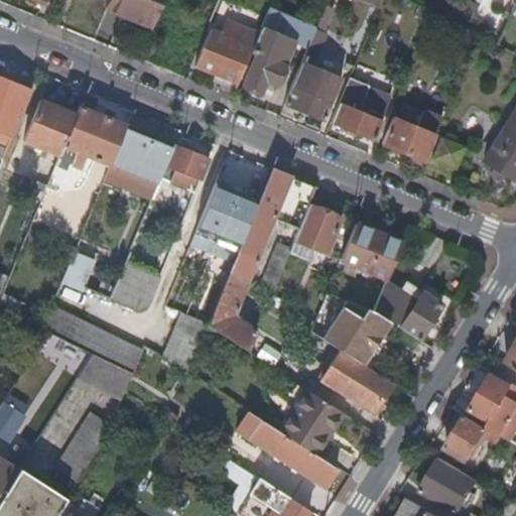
[(134,18),(152,26),(162,0),(108,0),(108,2),(136,14),(134,18)]
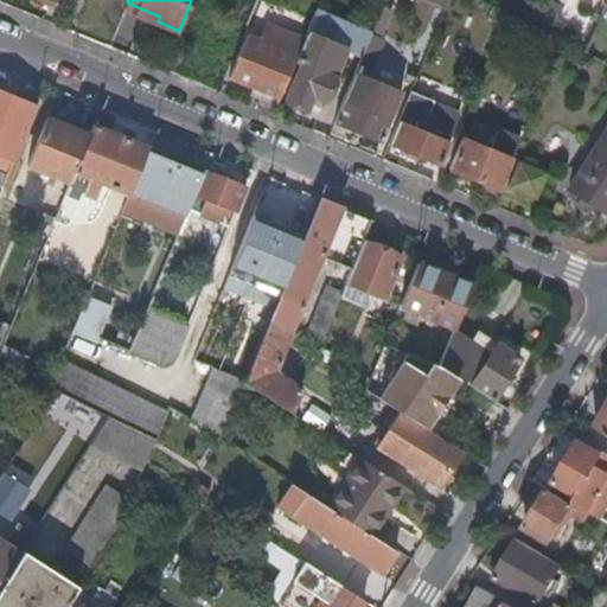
[(606,36),(606,34),(606,19),(602,17),(596,30),(606,36)]
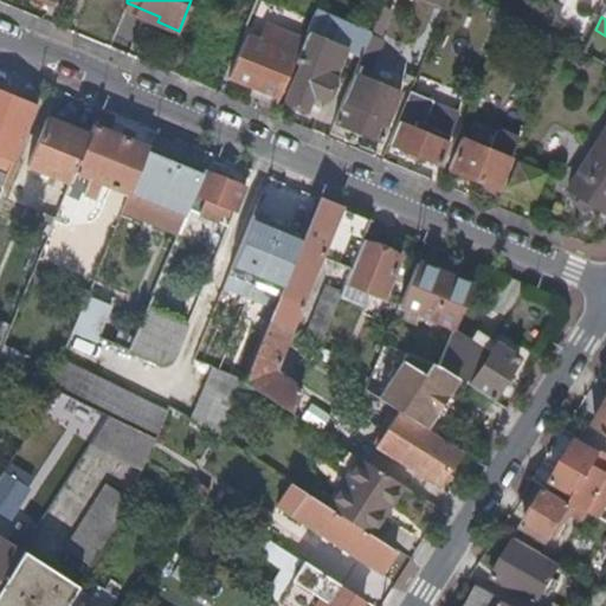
[(227,76),(279,97),(295,62),(297,56),(270,44),(276,30),(264,24),(257,39),(245,34),(227,76)]
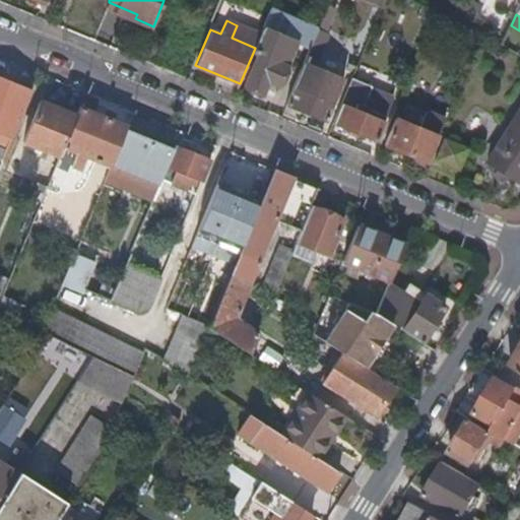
[(295,40),(263,27),(255,48),(253,53),(256,54),(243,85),(262,93),(267,81),(276,84),(295,40)]
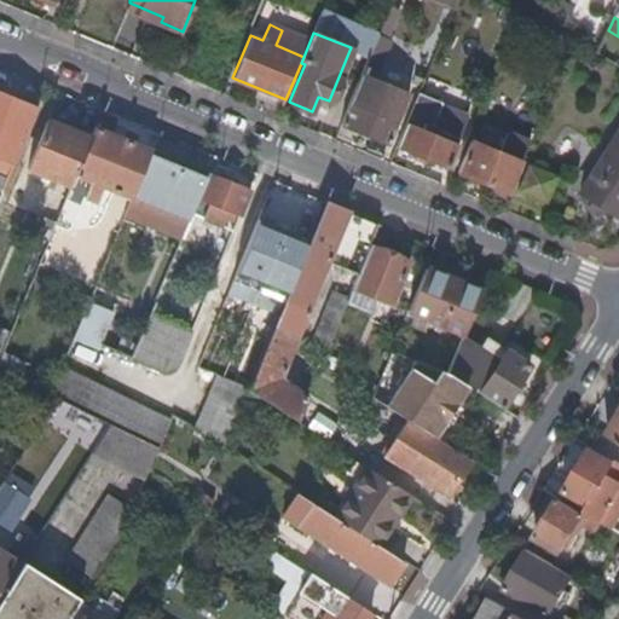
[(408,94),(381,82),(379,88),(372,86),(375,80),(382,63),(370,58),(363,75),(362,75),(342,123),(388,143),(408,94)]
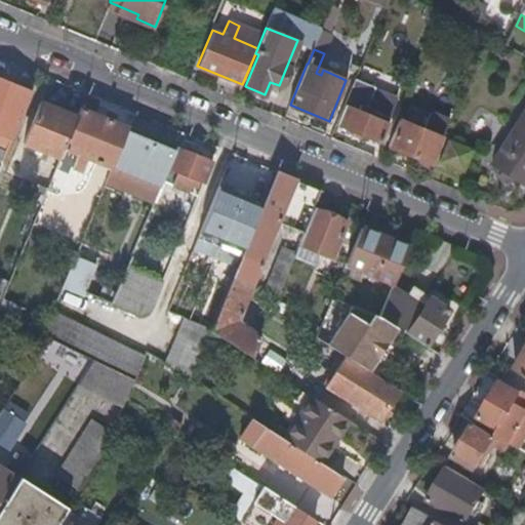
[(0,90),(4,81),(0,79),(0,132),(11,138),(23,113),(0,103),(0,90)]
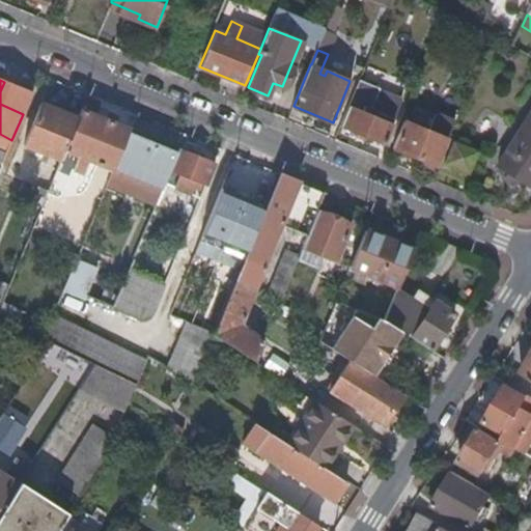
[(350,106),(341,126),(384,144),(392,124),(368,114),(379,89),(360,81),(350,106)]
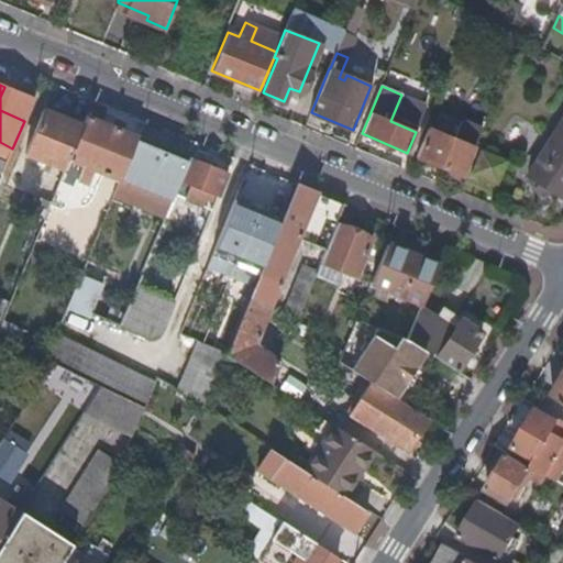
[(390,121),(416,132),(427,106),(401,95),(390,121)]
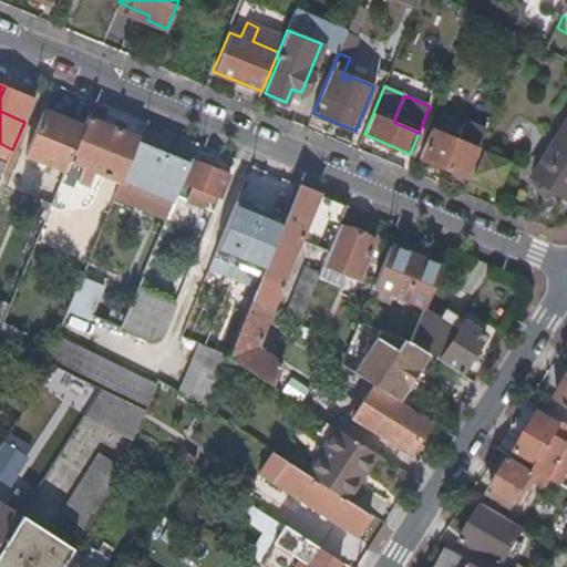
[(26,153),(64,168),(69,160),(82,125),(44,110),(26,153)]
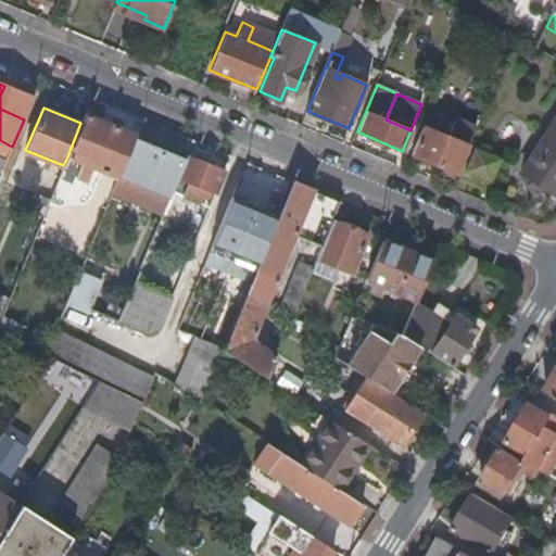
[(93,167),(117,177),(119,174),(134,139),(136,134),(85,113),(80,123),(67,156),(84,163),(78,176),(88,180),(93,167)]
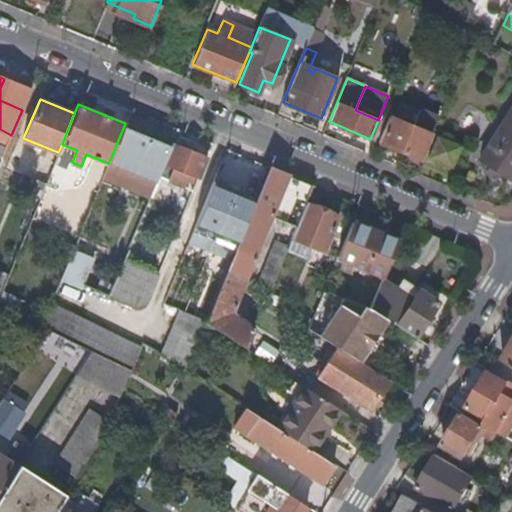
[(511,129),(511,107),(502,124),(511,129)]
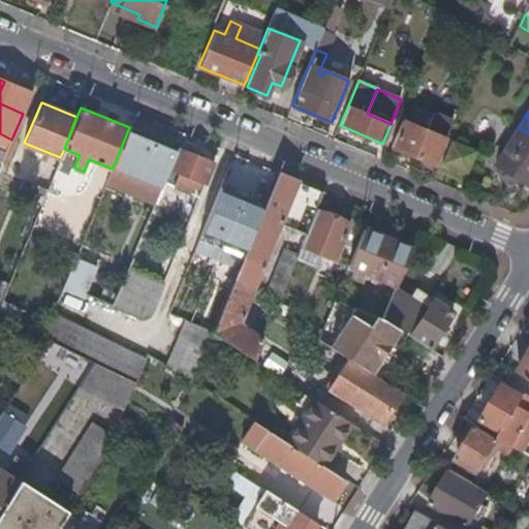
[(394,146),(436,164),(447,135),(454,121),(435,113),(428,130),(403,120),(394,146)]
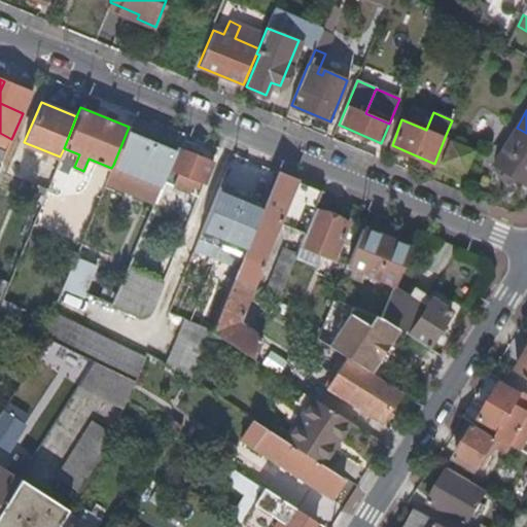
[(525,182),(526,178),(526,133),(517,128),(494,164),(525,182)]
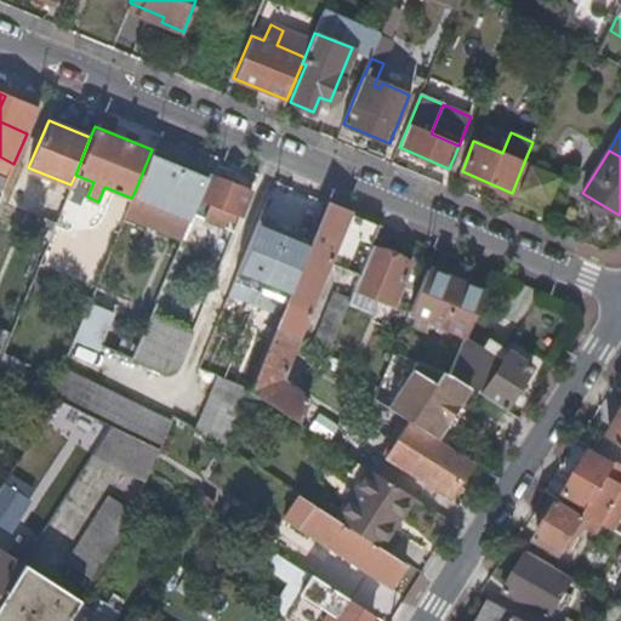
[(134,194),(188,217),(197,198),(205,178),(149,155),(134,194)]
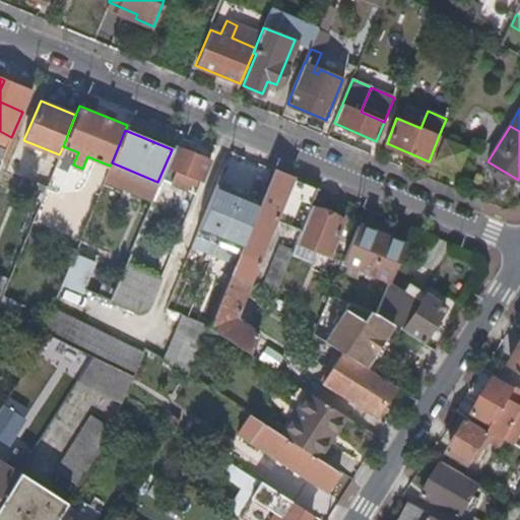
[(456,170),(465,146),(439,137),(430,160),(456,170)]
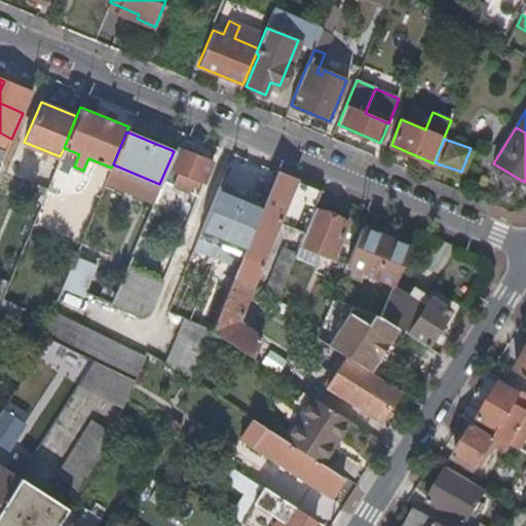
[(213,161),(176,146),(174,151),(166,167),(178,173),(173,184),(189,191),(191,184),(197,186),(199,181),(203,182),(213,161)]
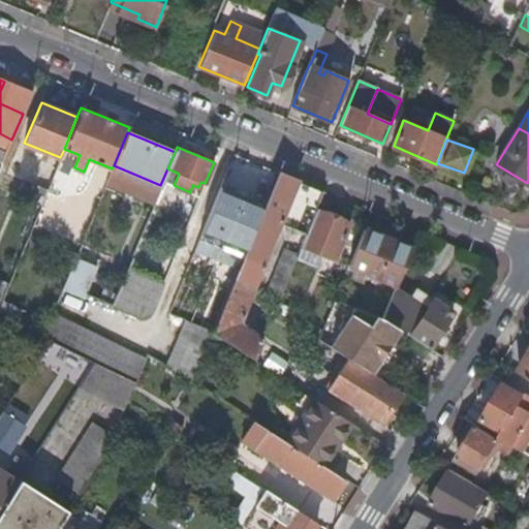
[(160,185),(114,165),(112,168),(105,184),(152,205),(160,185)]
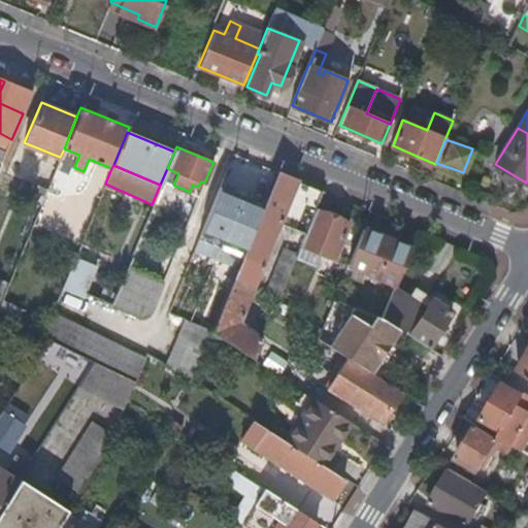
[(284,238),(300,245),(315,209),(323,191),(276,171),(263,204),(252,230),(243,252),(240,258),(210,330),(209,333),(254,360),(263,338),(245,327),(240,321),(279,225),(288,228),(284,238)]
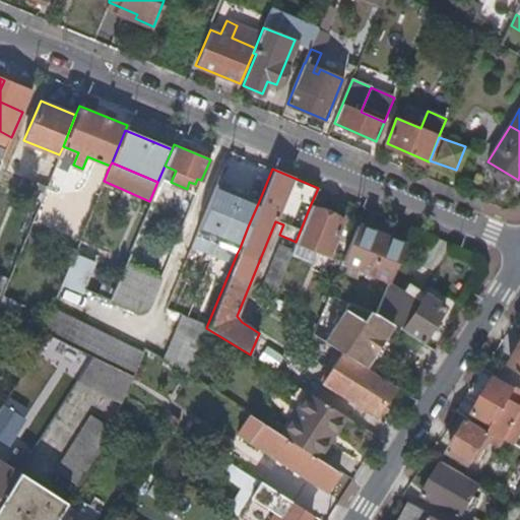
[(248,226),(259,201),(215,183),(196,231),(240,248),(248,226)]
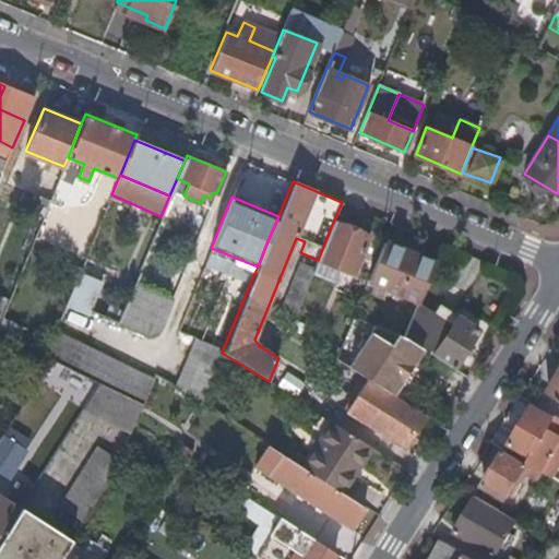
[(370,237),(333,222),(318,260),(314,269),(312,274),(335,283),(341,271),(355,276),(370,237)]
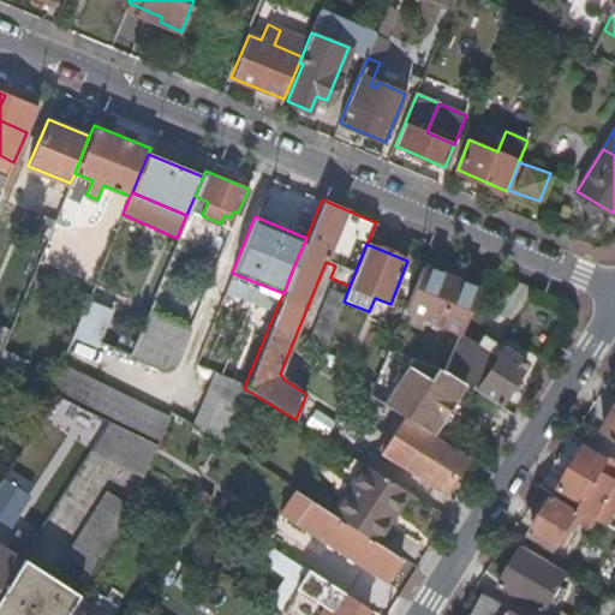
[(405,310),(428,318),(460,332),(477,290),(423,267),(405,310)]
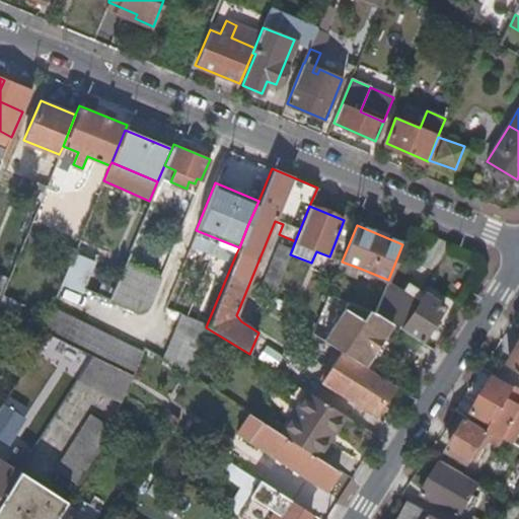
[(239,247),(196,230),(194,235),(236,253),(239,247)]
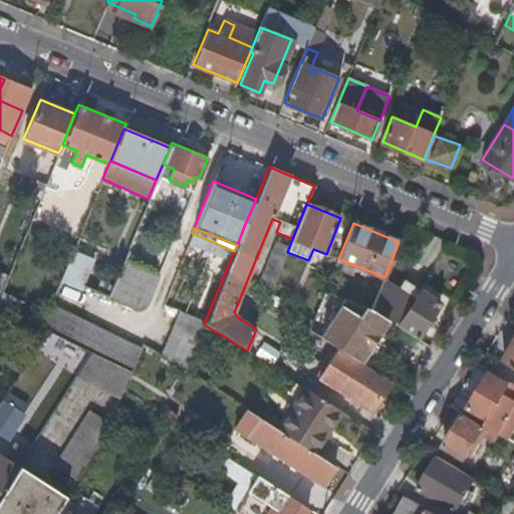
[(256,294),(268,299),(287,252),(289,247),(277,242),(256,294)]
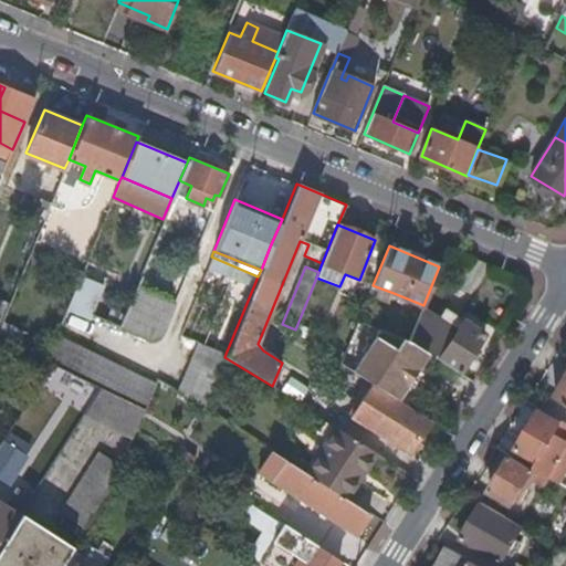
[(103,287),(80,276),(69,304),(93,314),(103,287)]
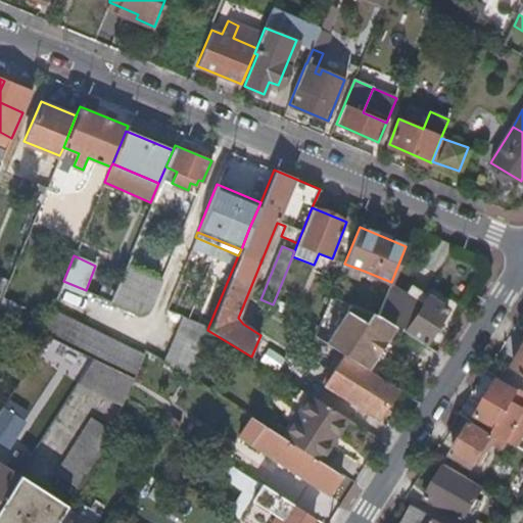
[(361,279),(364,271),(344,264),(341,271),(361,279)]
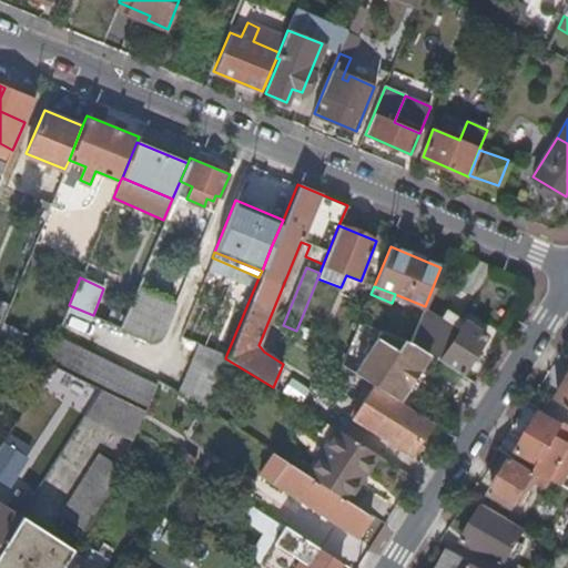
[(169,317),(130,301),(119,326),(152,341),(161,334),(169,317)]
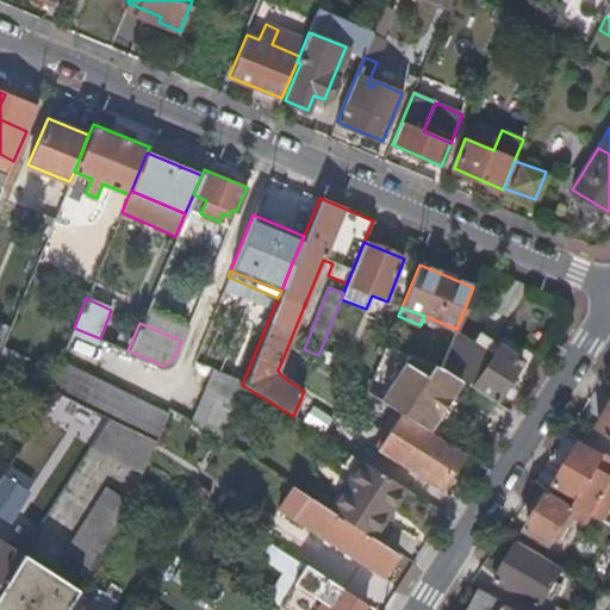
[(491,356),(454,335),(441,368),(440,369),(455,378),(493,402),(520,359),(498,344),(491,356)]
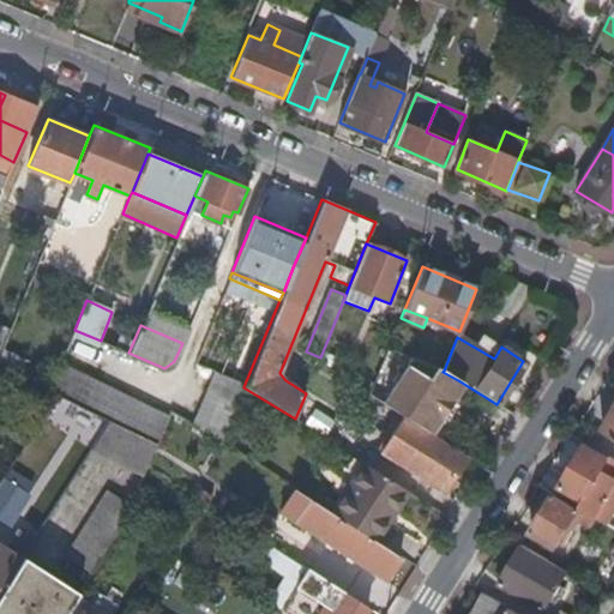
[(449,395),(458,380),(443,372),(444,371),(389,348),(369,395),(405,416),(427,381),(449,395)]
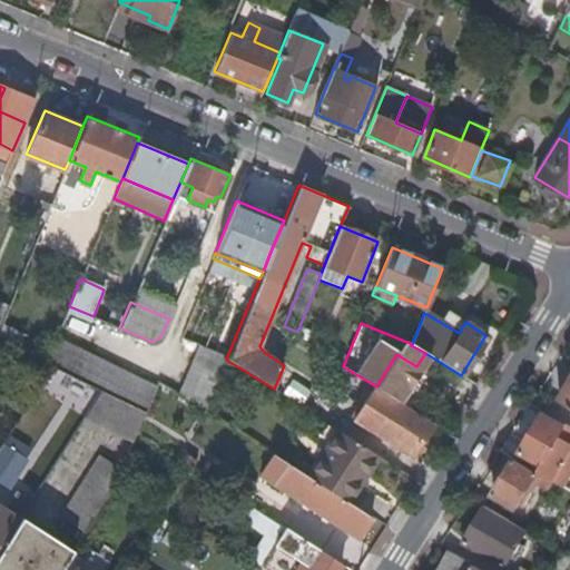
[(145,413),(158,383),(107,357),(58,332),(46,363),(51,366),(95,387),(100,391),(145,413)]
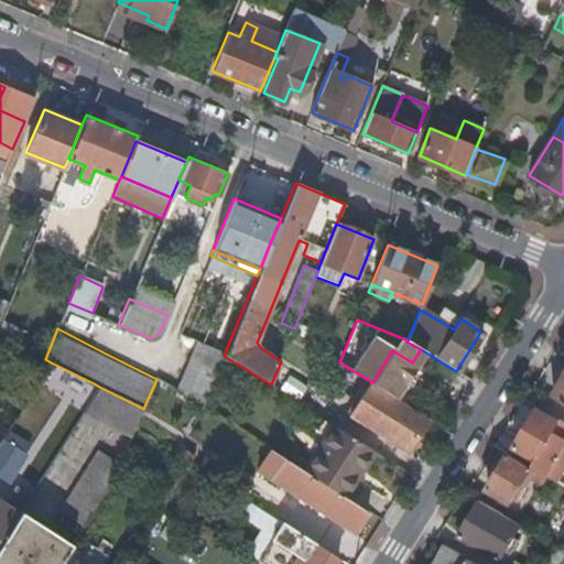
[(224,356),(225,353),(196,340),(176,390),(203,407),(224,356)]
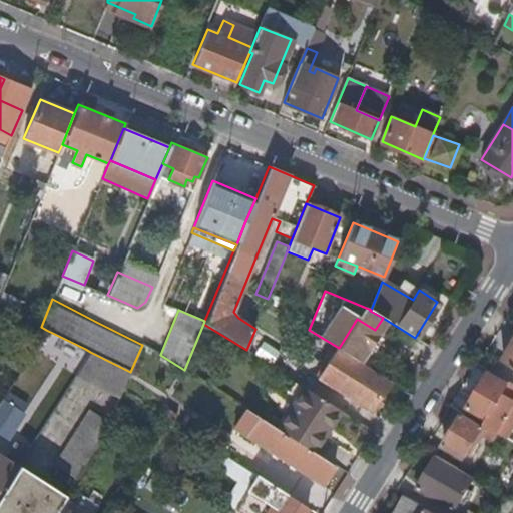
[(260,341),(252,354),(272,364),(279,351),(260,341)]
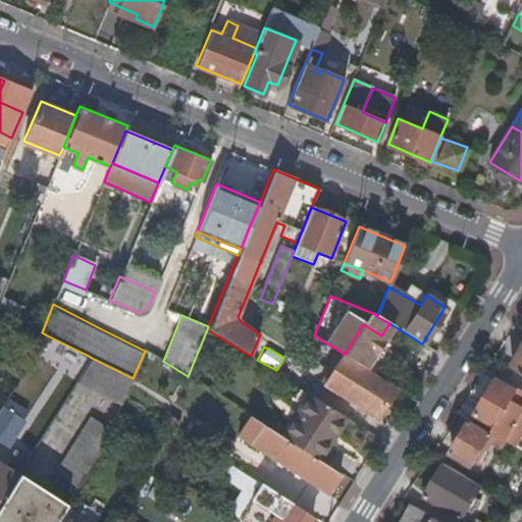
[(521,372),(521,348),(511,366),(521,372)]
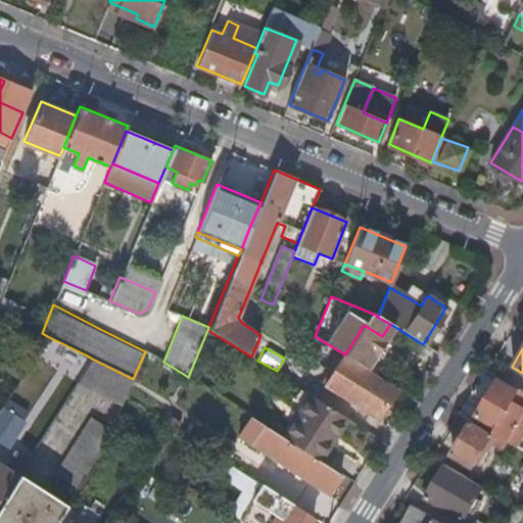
[(379,420),(399,389),(346,357),(327,387),(379,420)]
